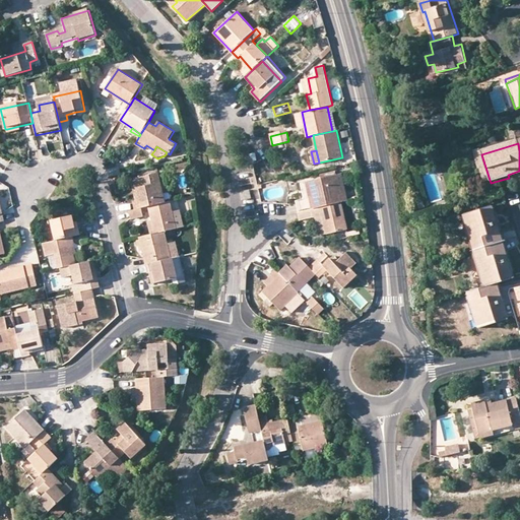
[(148,206),(167,202),(158,173),(131,179),(134,189),(137,188),(140,199),(136,200),(134,200),(135,209),(141,208),(148,206)]
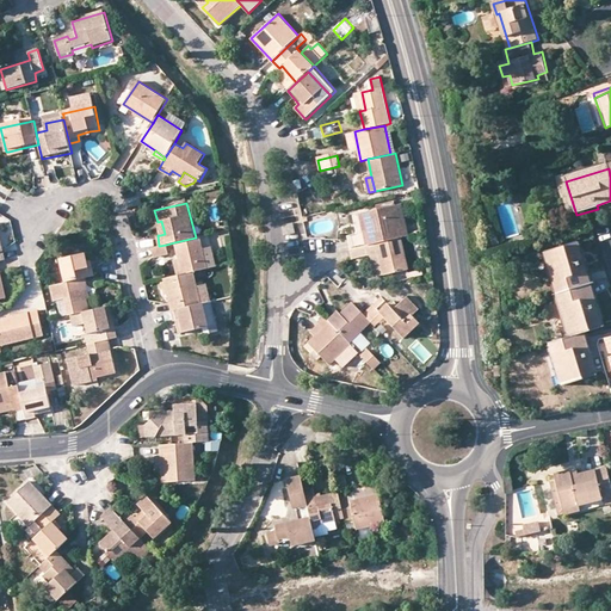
[(401,203),(396,204),(402,228),(399,228),(401,238),(408,235),(401,203)]
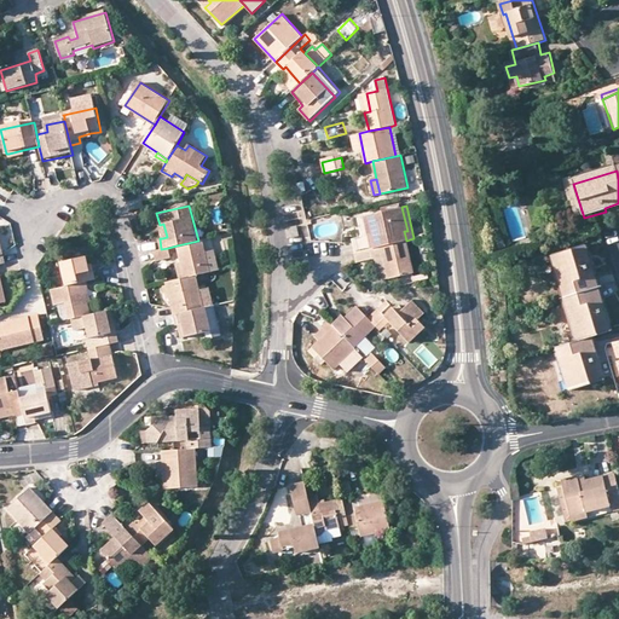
[(408,231),(401,207),(363,215),(368,235),(353,238),(356,252),(371,248),(382,246),(406,241),(404,231),(408,231)]
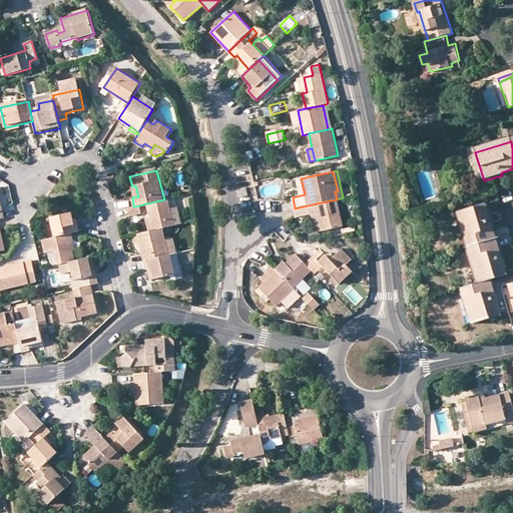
[(174,225),(170,209),(167,198),(164,199),(146,203),(149,217),(153,230),(162,228),(174,225)]
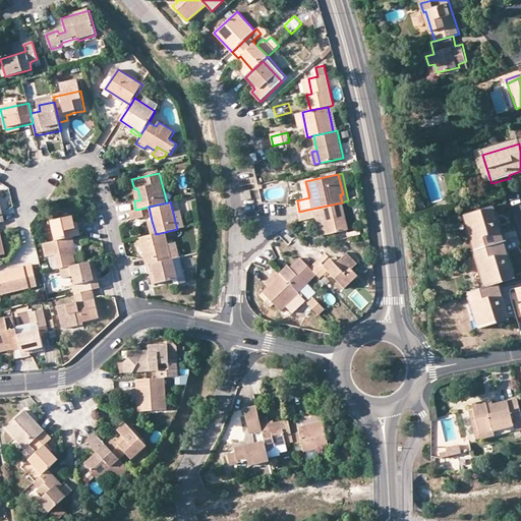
[(342,203),(322,207),(328,235),(349,229),(342,203)]
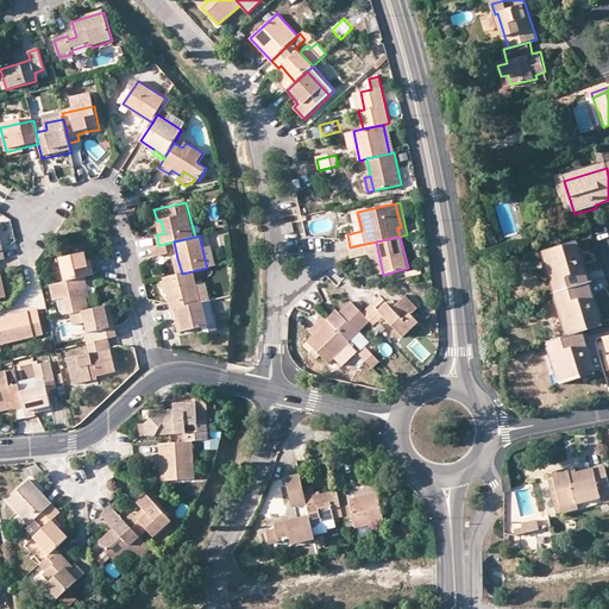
[(375,276),(383,275),(376,242),(365,244),(368,253),(369,253),(375,276)]
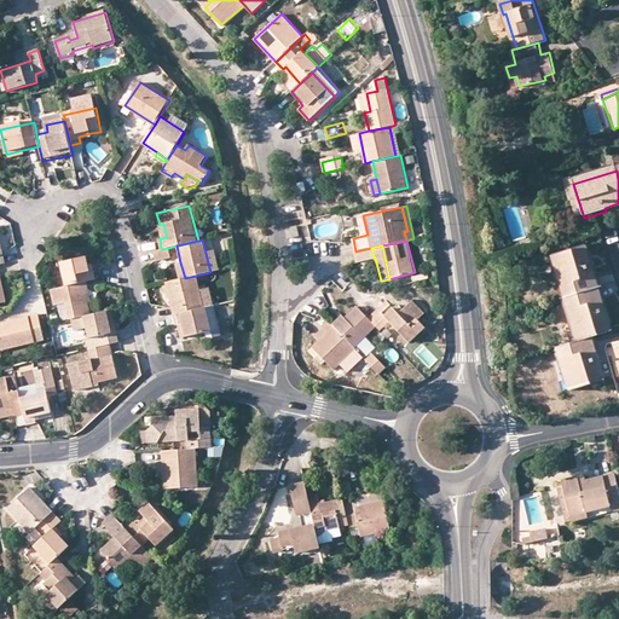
[(168,248),(161,249),(154,250),(155,260),(171,256),(168,248)]
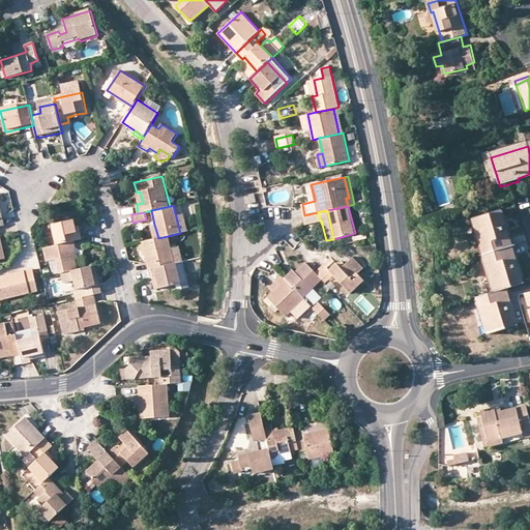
[(318,212),(304,215),(306,224),(320,221),(318,212)]
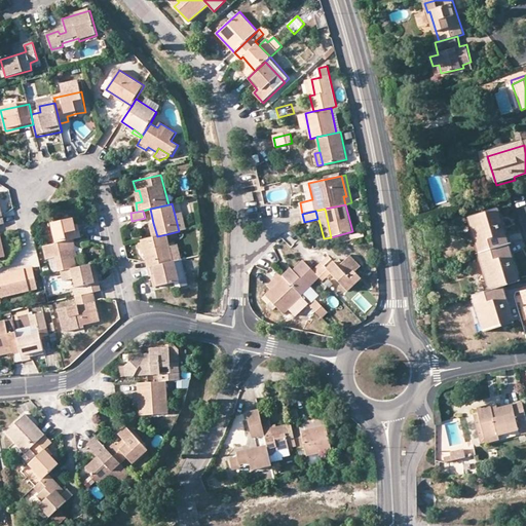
[(470,220),(481,256),(508,248),(502,228),(504,228),(499,211),(470,220)]
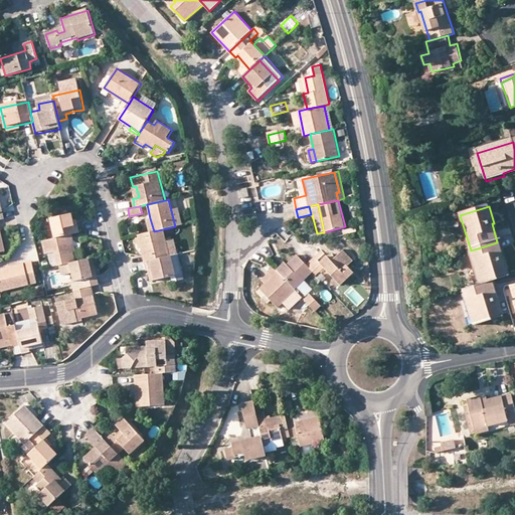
[(178,208),(171,210),(175,226),(182,224),(178,208)]
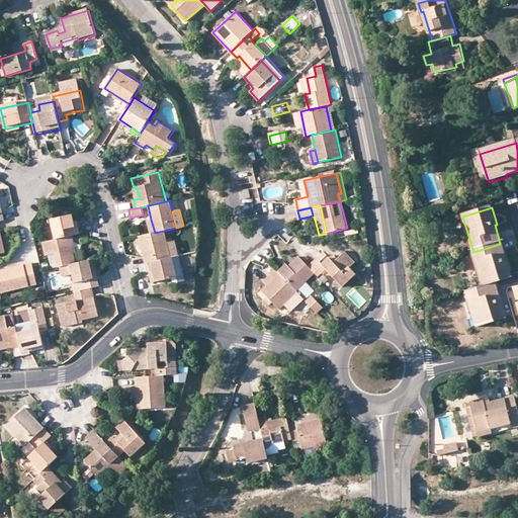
[(56,240),(72,236),(81,234),(79,227),(75,227),(75,222),(73,214),(52,220),(56,240)]
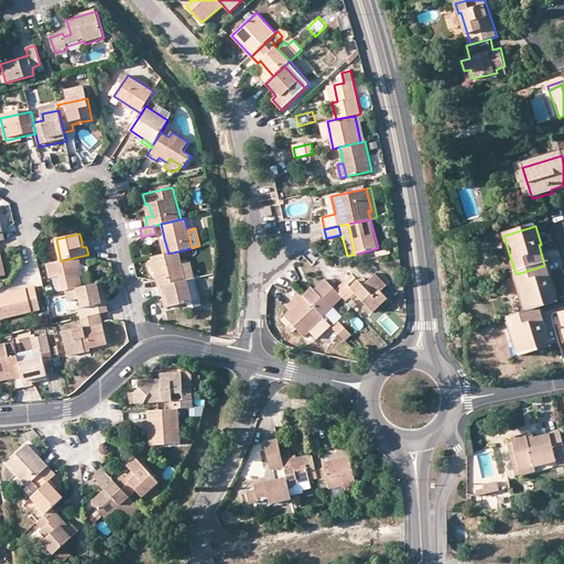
[(185,280),(182,266),(179,251),(169,253),(163,255),(152,258),(159,286),(185,280)]
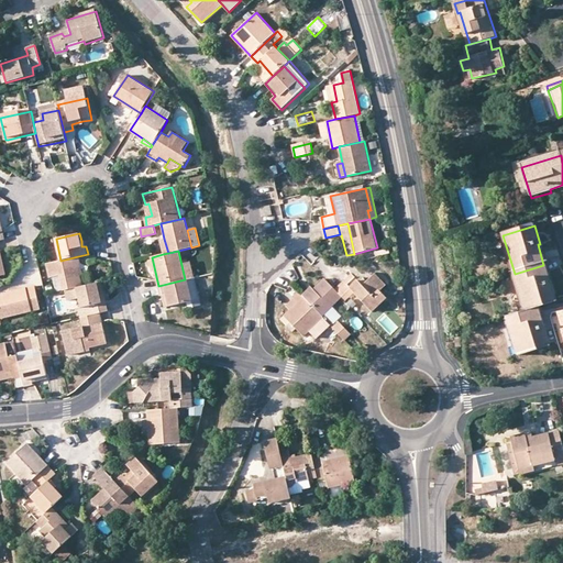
[(77,287),(83,286),(80,274),(78,265),(80,264),(78,256),(61,261),(47,264),(51,277),(59,276),(64,290),(65,290),(77,287)]
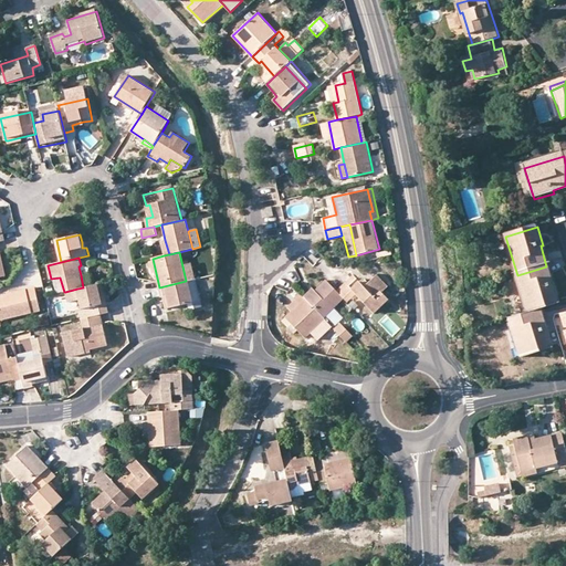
[(192,264),(182,266),(186,281),(189,281),(196,279),(192,264)]
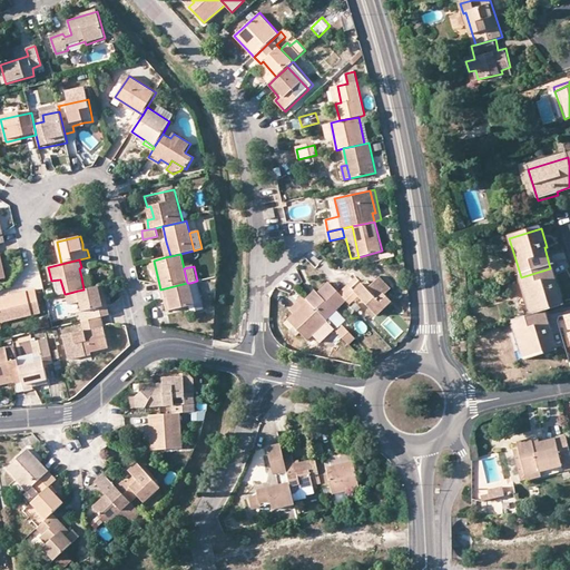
[(550,268),(521,277),(532,317),(544,314),(548,313),(564,307),(559,287),(556,288),(550,268)]
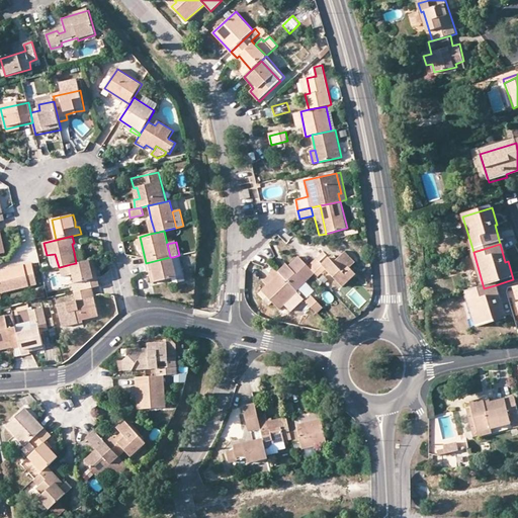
[(323,252),(309,266),(311,270),(326,256),(323,252)]
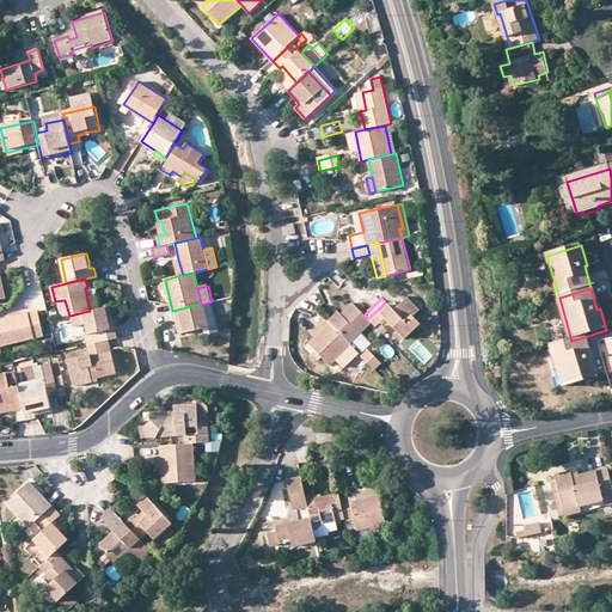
[(367,319),(372,324),(375,328),(384,319),(407,342),(422,328),(412,318),(420,311),(408,298),(393,311),(385,303),(367,319)]
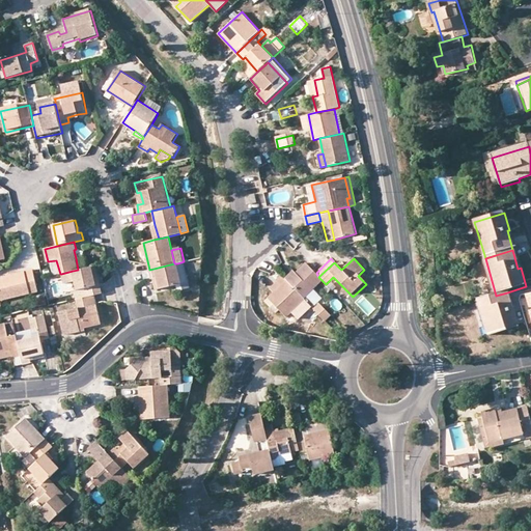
[(177,263),(174,263),(149,270),(151,279),(154,278),(158,277),(161,288),(182,283),(177,263)]
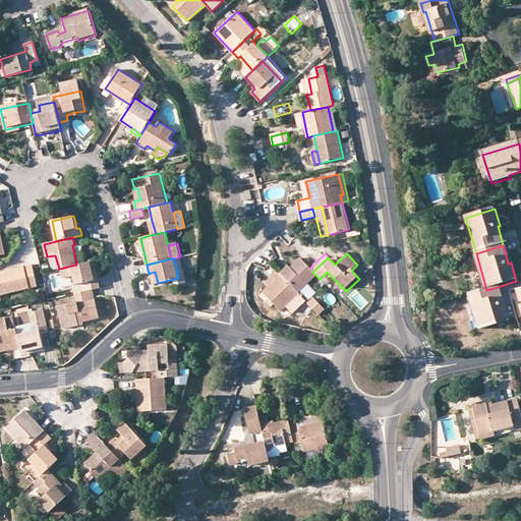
[(282,276),(298,293),(316,276),(312,272),(310,268),(301,258),(291,268),(282,276)]
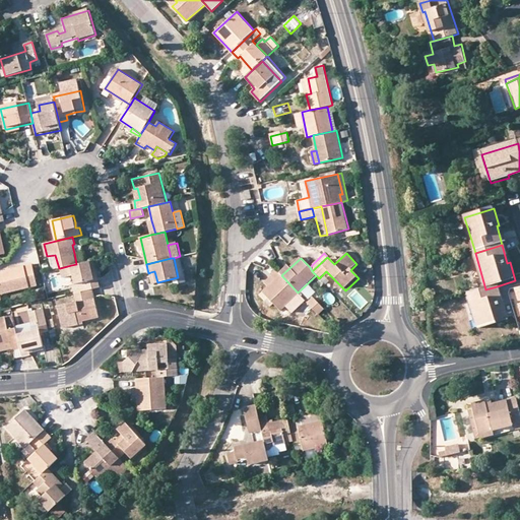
[(94,260),(89,261),(93,279),(99,278),(94,260)]
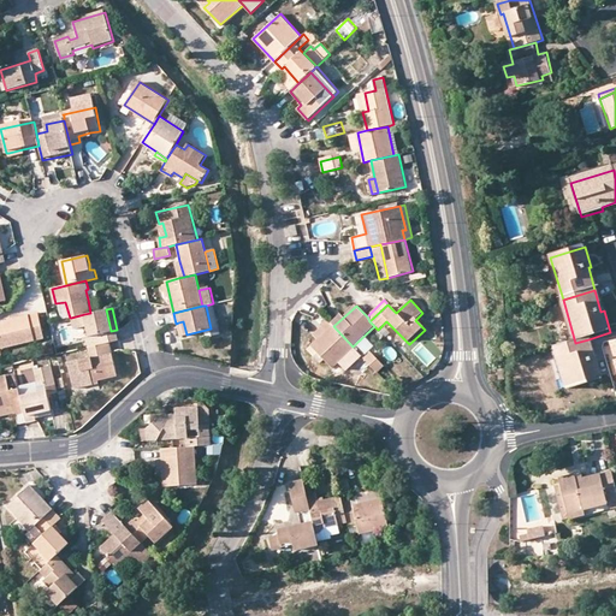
[(102,344),(111,342),(119,341),(117,330),(111,331),(106,309),(90,313),(84,314),(88,326),(90,336),(101,333),(102,344)]
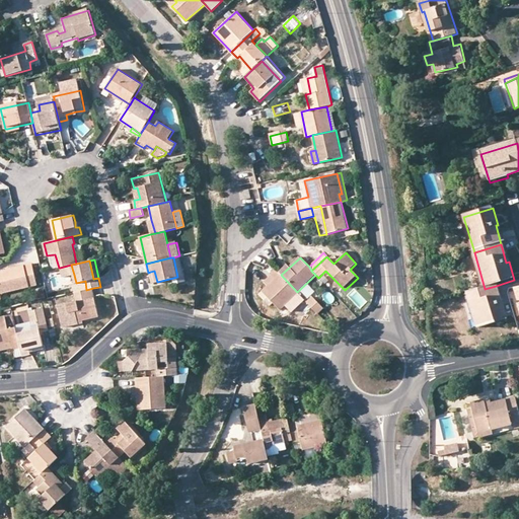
[(32,264),(7,269),(7,272),(3,273),(0,273),(0,294),(36,285),(32,264)]
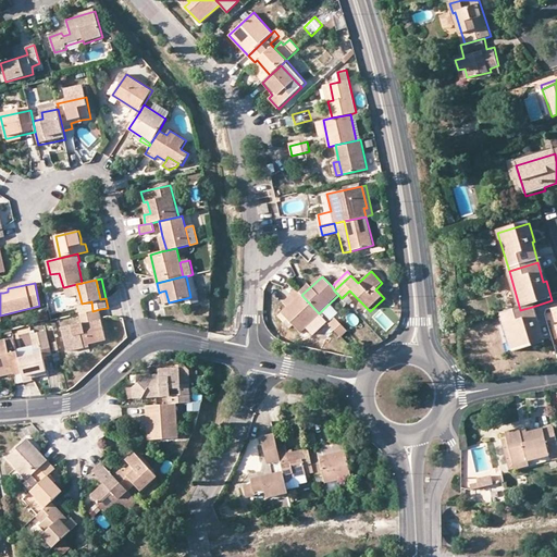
[(79,295),(76,284),(64,287),(67,298),(79,295)]
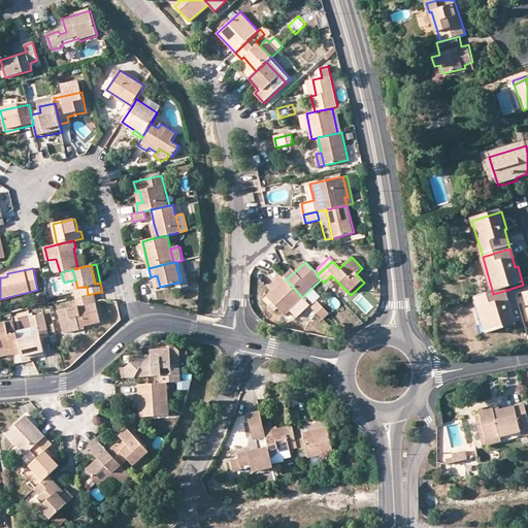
[(292,269),(284,276),(286,279),(295,271),(292,269)]
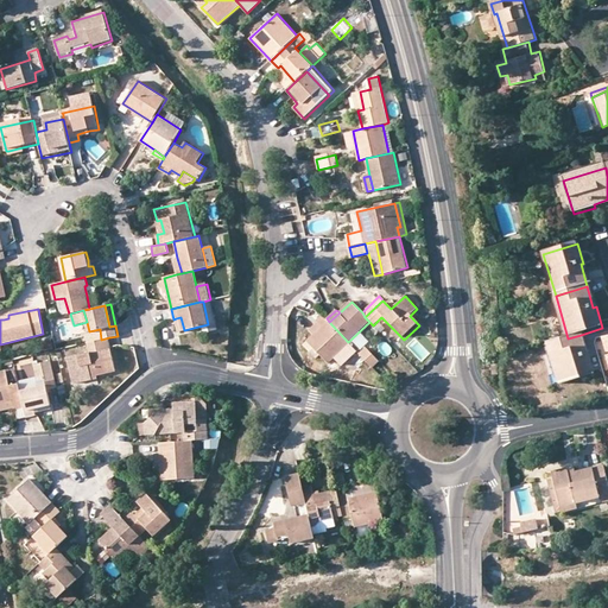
[(336,356),(349,343),(348,342),(329,322),(327,318),(324,317),(317,324),(322,329),(314,336),(308,342),(315,349),(320,355),(328,363),(336,356)]
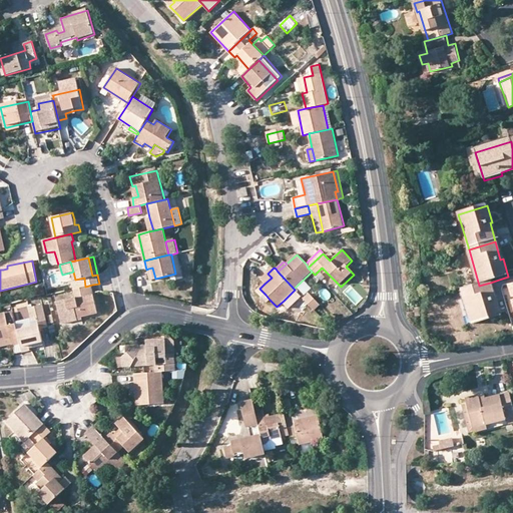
[(261,280),(265,284),(272,278),(268,274),(261,280)]
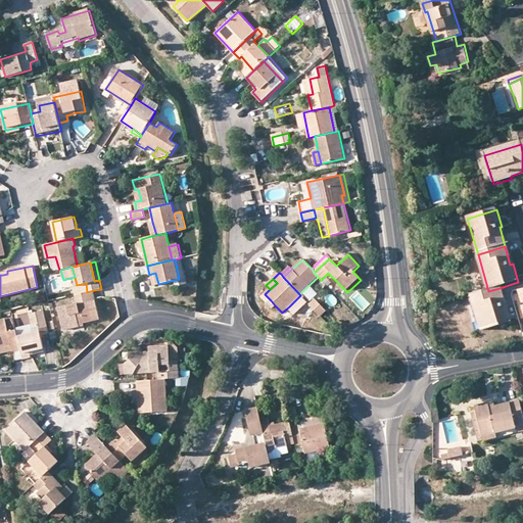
[(87,292),(86,283),(77,285),(70,286),(73,295),(76,294),(87,292)]
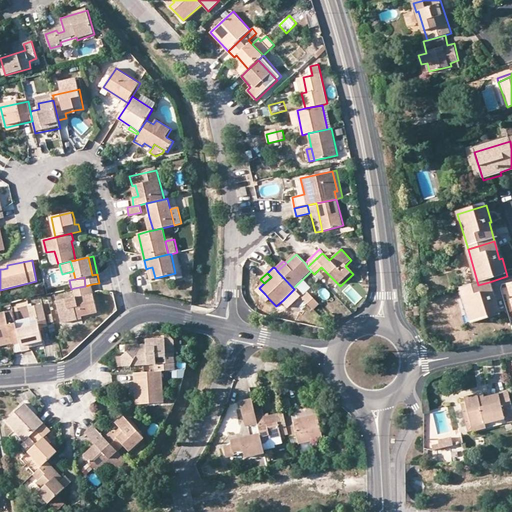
[(489,282),(478,285),(461,290),(472,326),(502,316),(497,299),(494,300),(489,282)]
